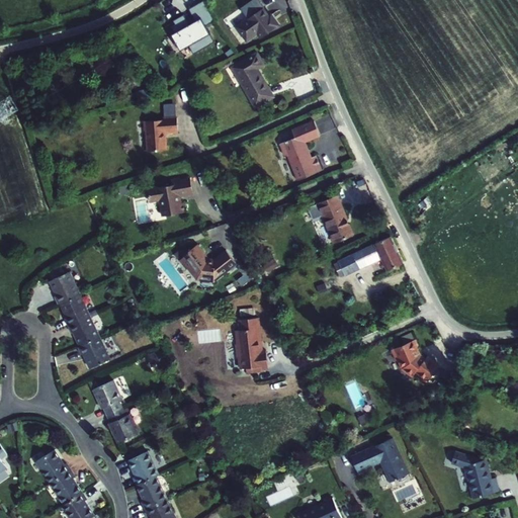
[(214,20),(202,0),(188,8),(195,21),(189,24),(183,14),(172,20),(175,24),(171,26),(174,32),(171,34),(180,51),(188,46),(192,54),(214,41),(205,25),(214,20)]
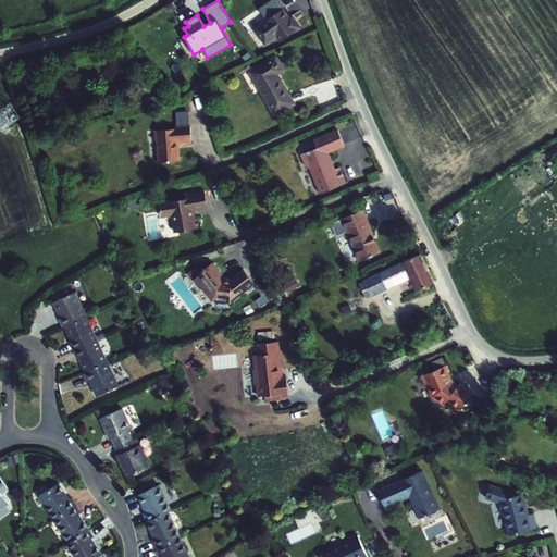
[(255,29),(264,44),(276,35),(281,41),(299,28),(291,16),(289,17),(283,9),(265,21),(267,21),(255,29)]
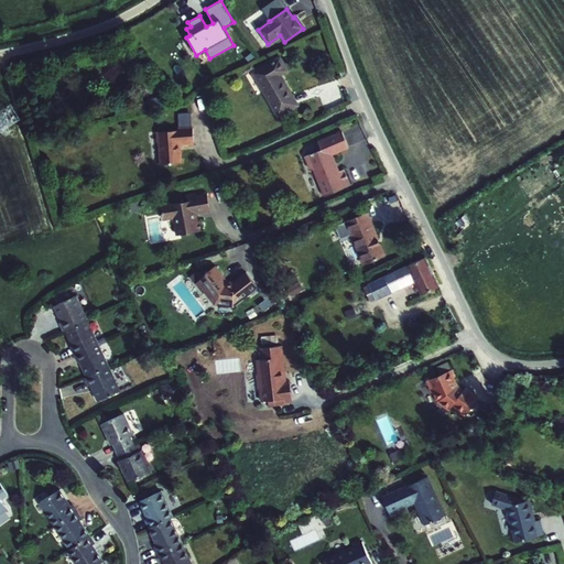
[(288,73),(281,61),(256,74),(279,117),(299,107),(281,76),(288,73)]
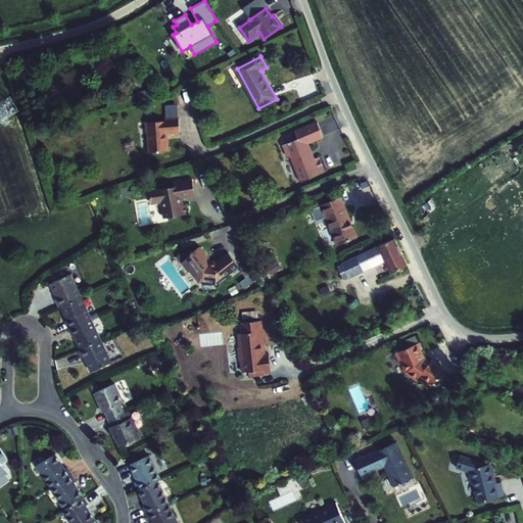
[(168,120),(177,119),(176,106),(165,107),(168,120)]
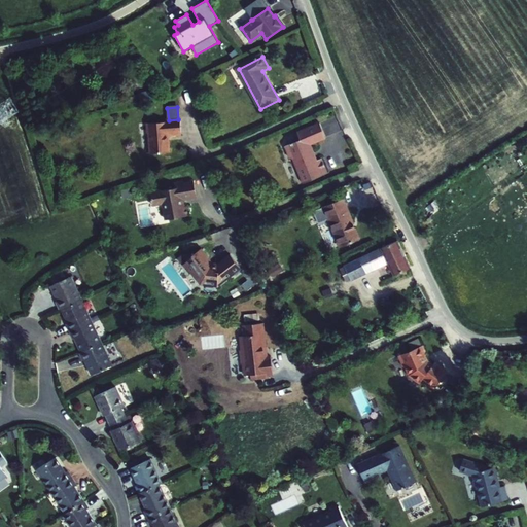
[(179,135),(178,119),(169,120),(165,120),(165,123),(146,124),(146,134),(147,134),(149,154),(168,153),(167,136),(179,135)]
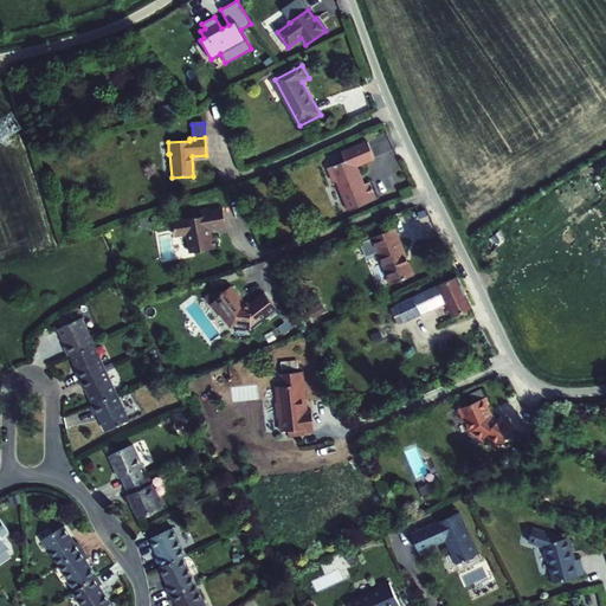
[(368,144),(342,155),(346,163),(329,169),(335,186),(339,184),(350,214),(379,202),(373,185),(366,187),(359,169),(375,162),(368,144)]
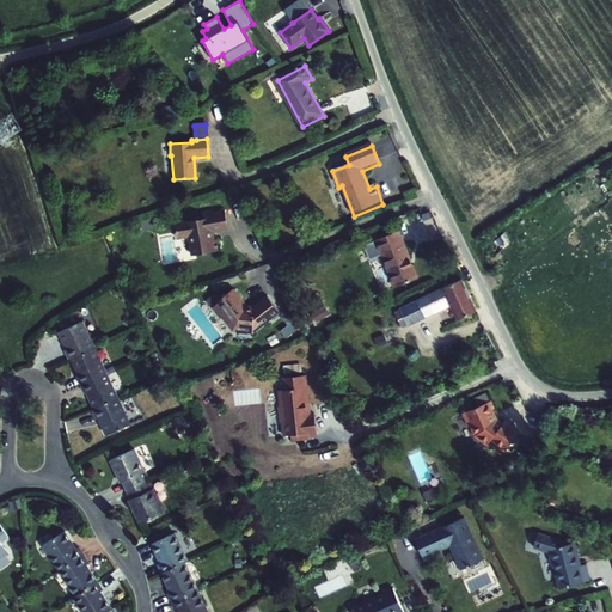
[(202,220),(173,225),(176,240),(188,238),(191,256),(218,251),(216,240),(213,240),(212,232),(227,230),(224,213),(210,215),(210,212),(201,214),(202,220)]
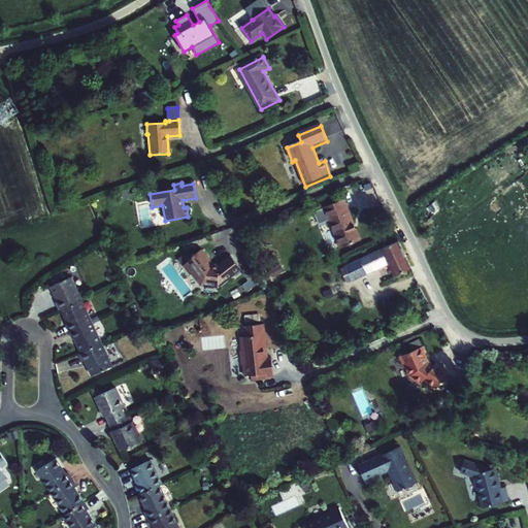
[(328,223),(329,223),(341,250),(360,242),(356,231),(355,232),(352,227),(354,226),(343,202),(323,210),(328,223)]
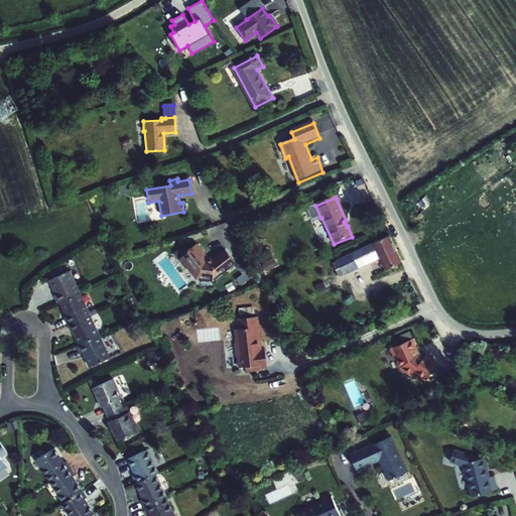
[(338,260),(345,274),(345,275),(380,259),(386,270),(401,262),(395,251),(388,236),(338,260)]
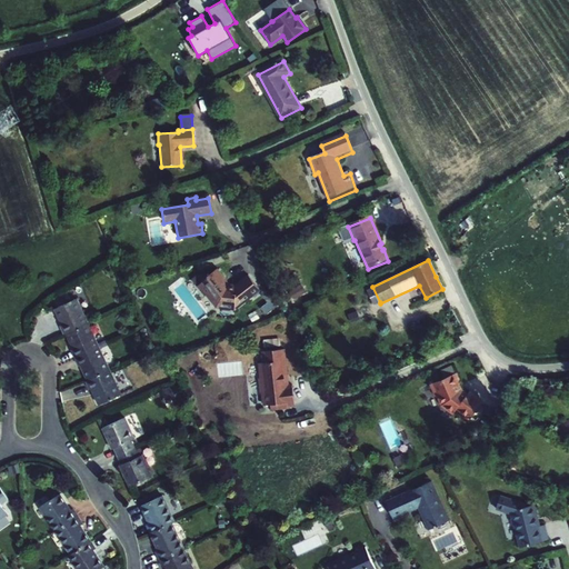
[(227,281),(217,268),(207,276),(208,277),(197,286),(205,296),(207,295),(217,307),(236,308),(259,289),(248,276),(235,287),(230,287),(226,282),(227,281)]
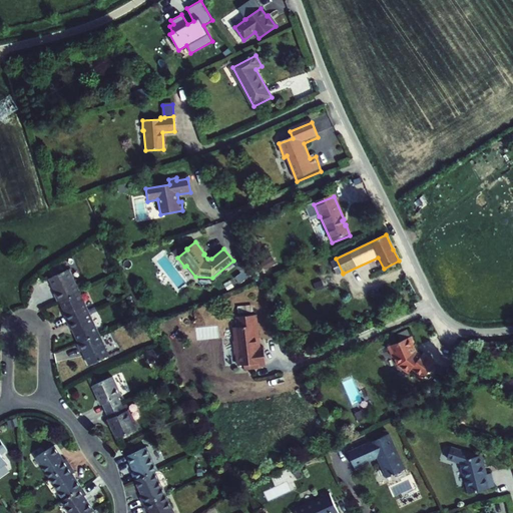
[(343,273),(336,259),(331,262),(337,275),(343,273)]
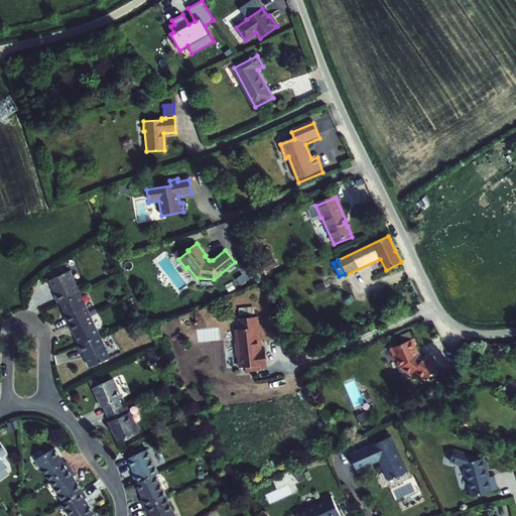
[(59,301),(80,292),(70,270),(49,279),(56,294),(54,295),(58,302),(59,301)]
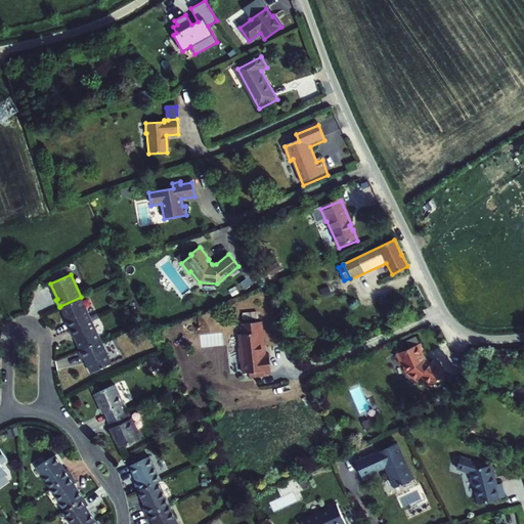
[(70,329),(91,319),(81,297),(60,306),(68,321),(67,322),(70,329)]
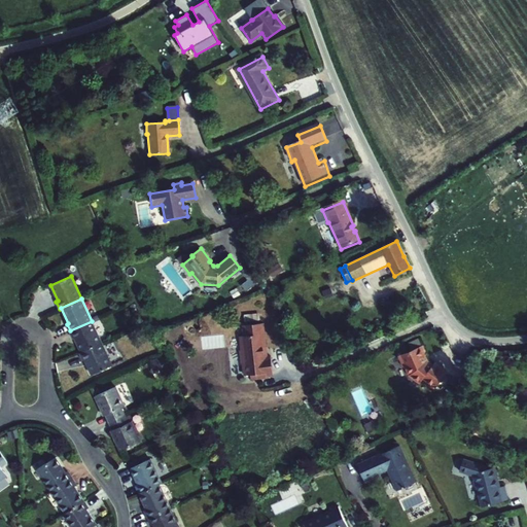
[(73,339),(75,338),(81,352),(102,343),(92,321),(70,330),(73,339)]
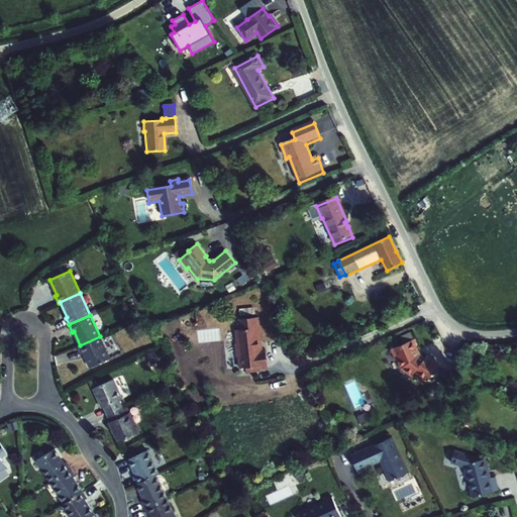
[(256,317),(237,319),(239,330),(235,330),(236,343),(235,343),(237,357),(238,357),(239,369),(245,369),(245,373),(257,372),(256,367),(262,366),(268,366),(266,350),(261,350),(259,351),(257,342),(259,342),(260,342),(260,341),(260,340),(256,317)]
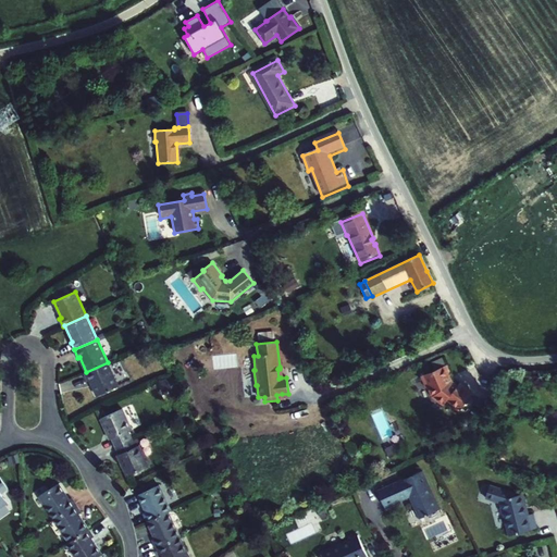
[(444,366),(441,358),(431,362),(434,370),(444,366)]
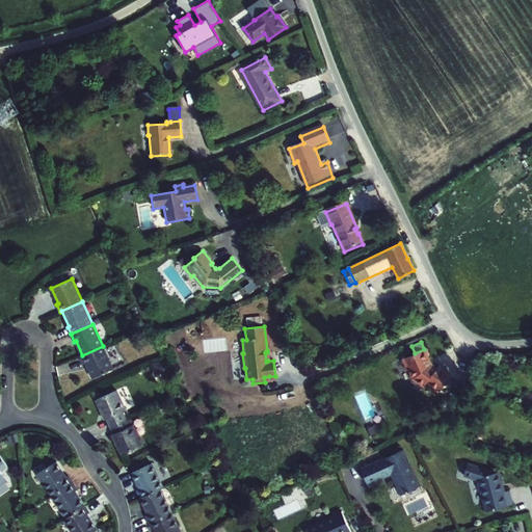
[(84,364),(86,363),(94,378),(113,368),(103,346),(82,355),(81,356),(84,364)]
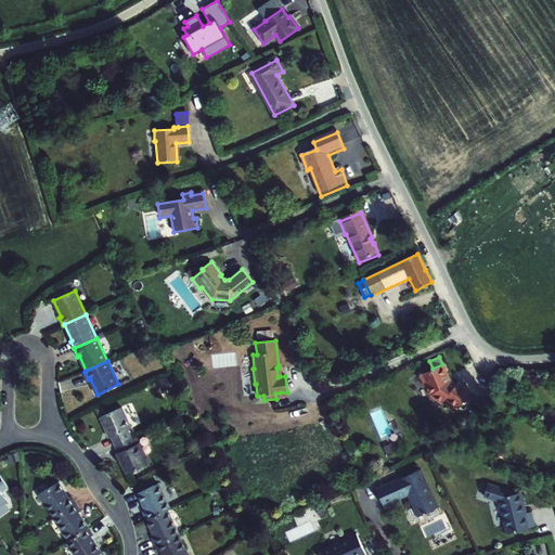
[(433,369),(418,375),(423,387),(425,386),(429,396),(440,404),(444,399),(453,405),(456,409),(470,390),(457,381),(455,384),(451,382),(447,379),(446,379),(444,376),(448,375),(443,364),(442,364),(433,369)]
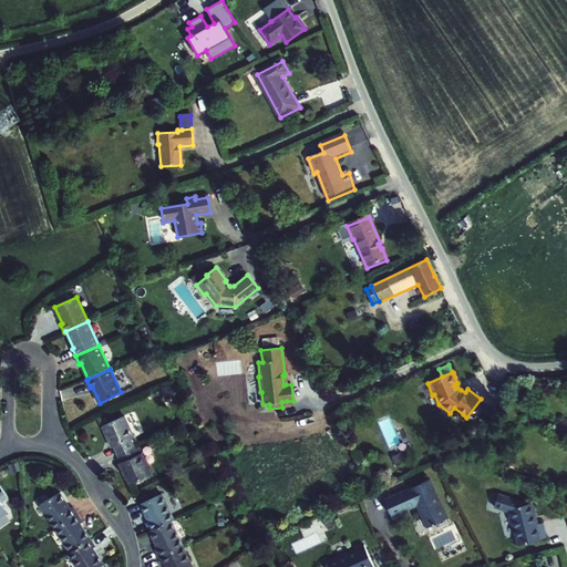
[(125,416),(103,425),(113,447),(115,446),(119,454),(135,446),(132,439),(135,437),(125,416)]
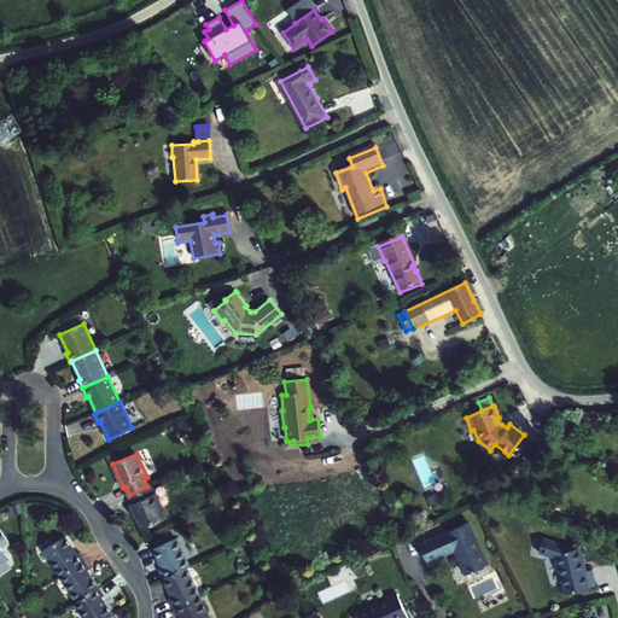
[(133,503),(132,505),(141,528),(165,517),(155,494),(152,495),(147,487),(129,495),(133,503)]
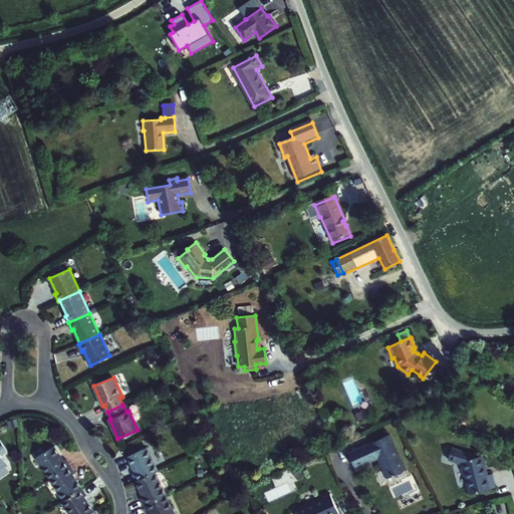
[(390,435),(348,453),(355,469),(378,459),(388,479),(406,471),(390,435)]
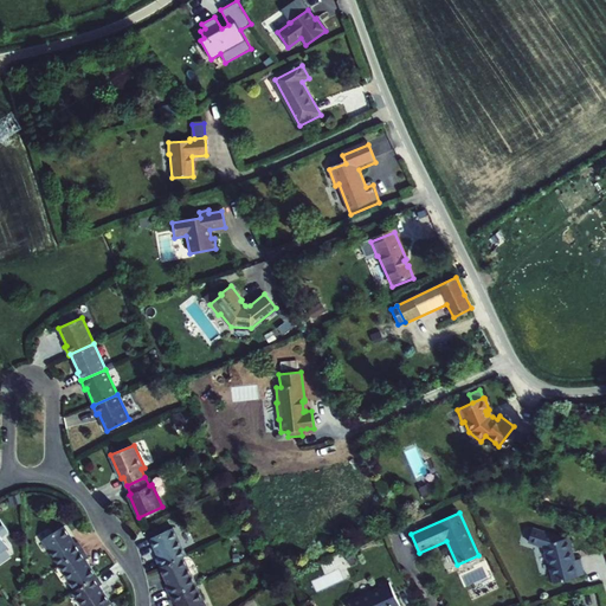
[(42,540),(59,566),(83,549),(78,542),(75,543),(64,527),(42,540)]
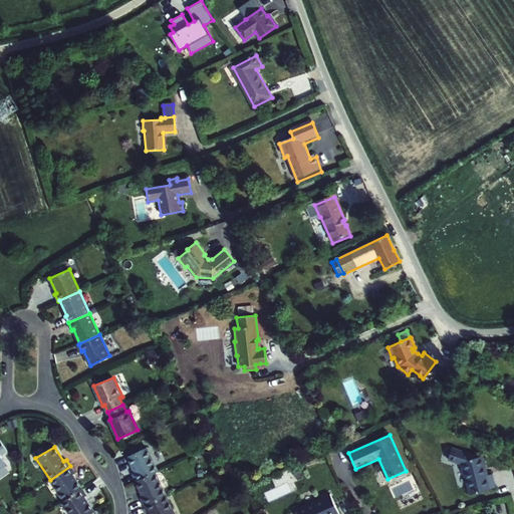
[(136,481),(157,472),(158,471),(148,448),(127,456),(136,473),(133,474),(136,481)]
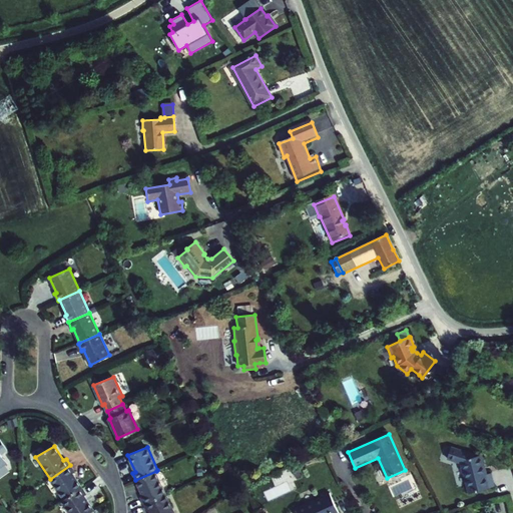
[(487,474),(482,455),(461,460),(469,493),(495,486),(491,473),(487,474)]
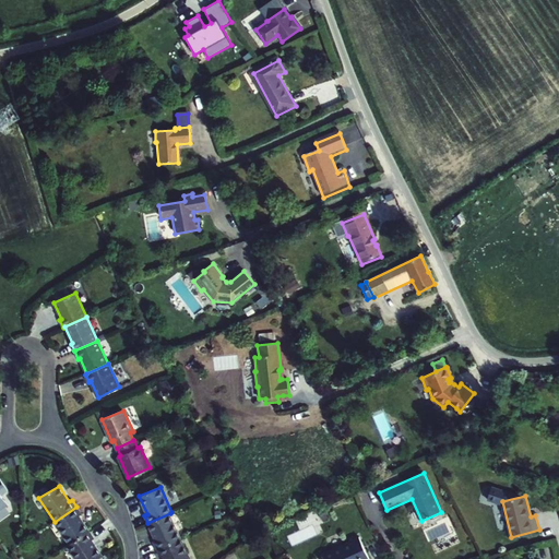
[(76,507),(55,522),(69,545),(88,532),(79,515),(81,513),(76,507)]
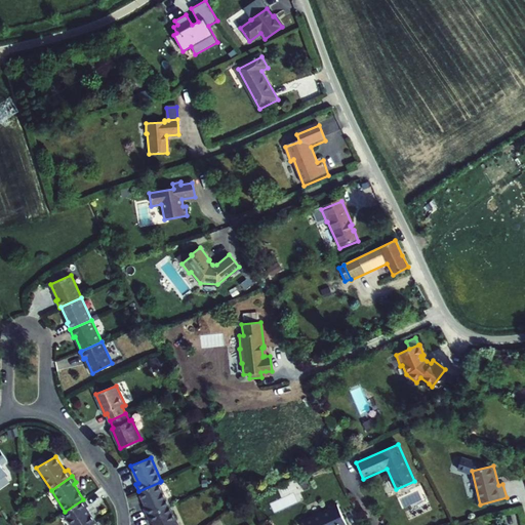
[(148,516),(170,506),(160,482),(138,491),(147,508),(145,509),(148,516)]
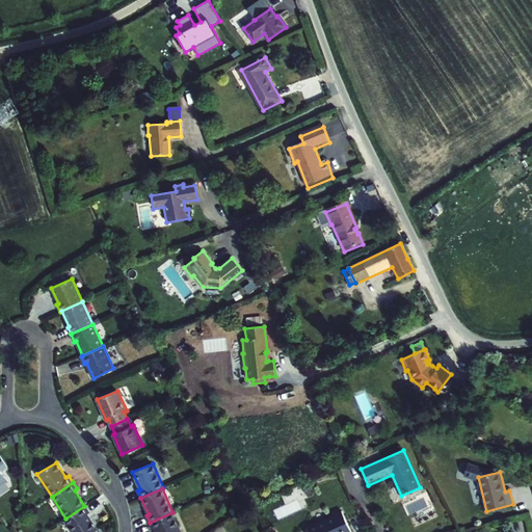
[(92,531),(98,529),(87,514),(89,513),(84,506),(65,519),(64,520),(72,531),(92,531)]
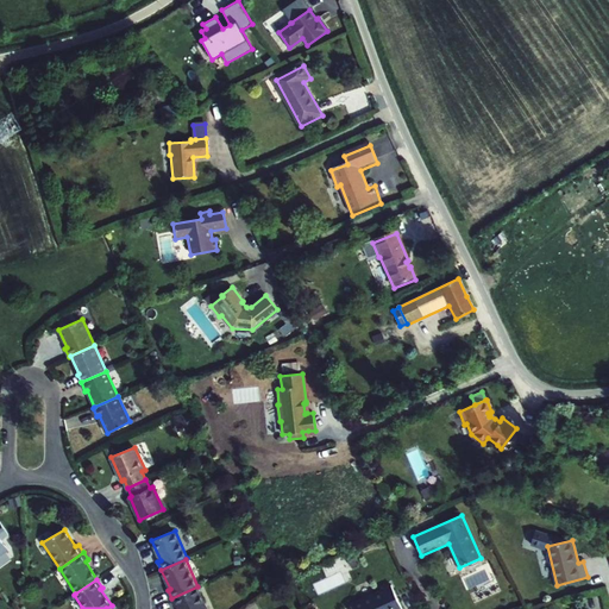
[(402,608),(391,585),(352,603),(353,608),(402,608)]
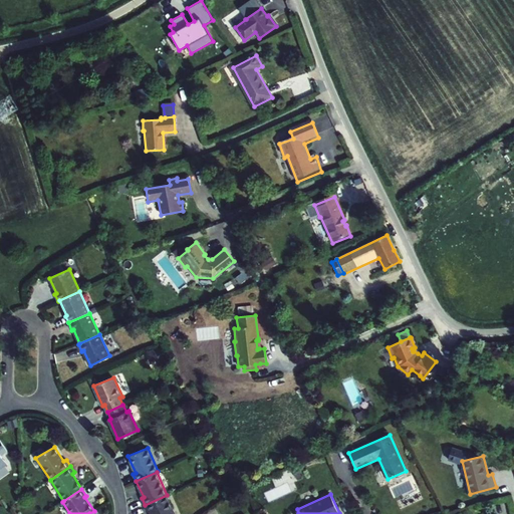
[(176,513),(167,495),(145,505),(149,512),(150,511),(151,513),(176,513)]
